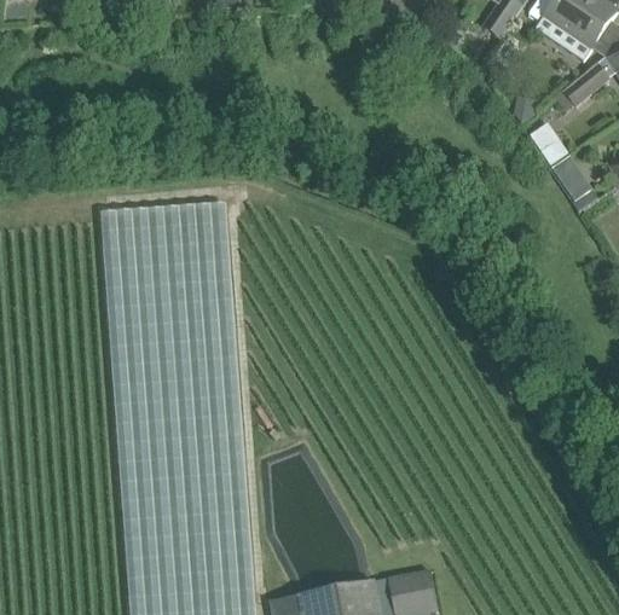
[(414,19),(427,0),(405,0),(404,3),(410,6),(405,15),(414,19)]
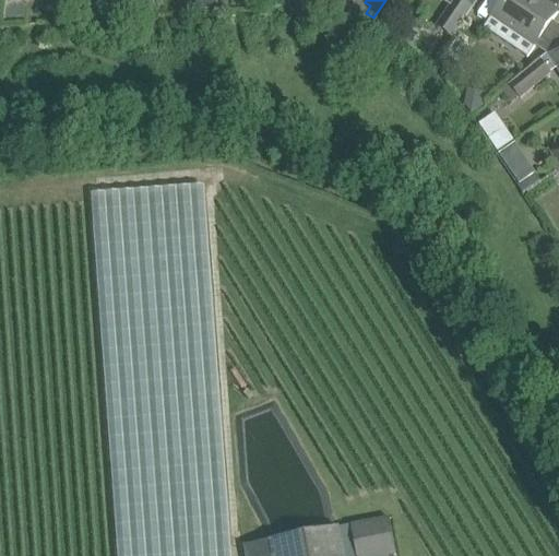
[(452,35),(472,6),(463,0),(454,0),(438,25),(452,35)]
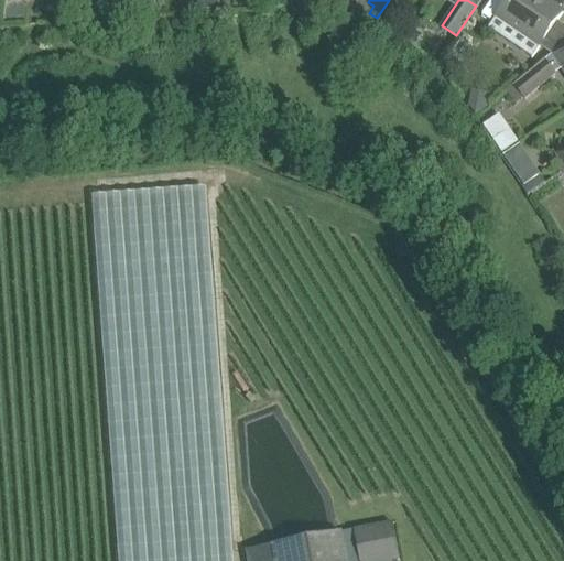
[(506,0),(496,15),(540,44),(563,10),(548,0),(546,2),(543,0),(506,0)]
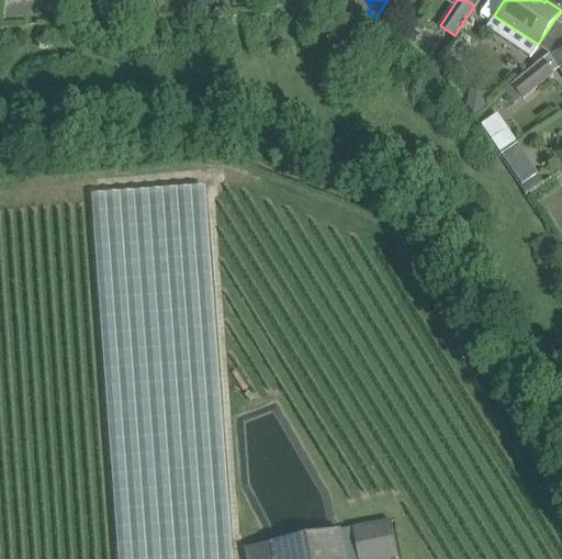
[(561,42),(542,58),(512,84),(523,97),(553,73),(552,71),(559,67),(561,70),(561,42)]
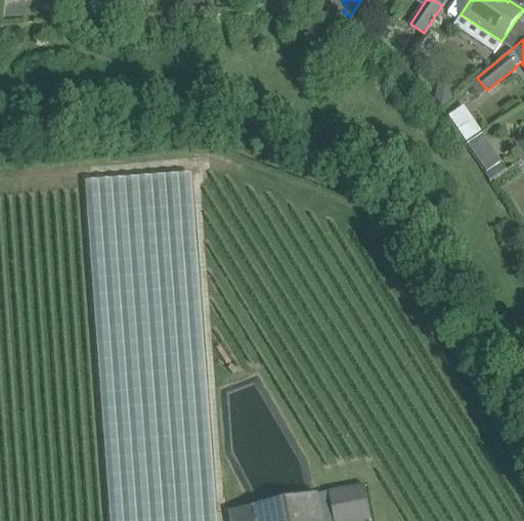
[(407,57),(417,72),(426,64),(417,51),(407,57)]
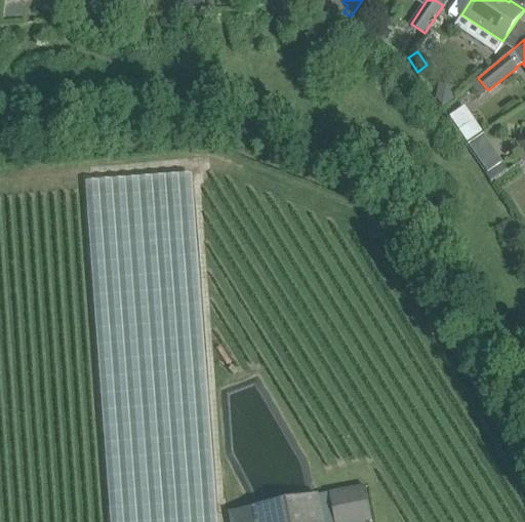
[(451,97),(454,85),(439,82),(436,95),(442,105),(451,97)]
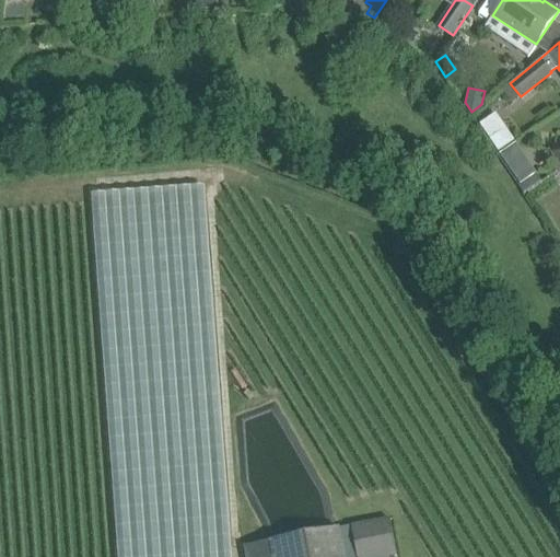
[(505,126),(489,137),(498,149),(513,138),(505,126)]
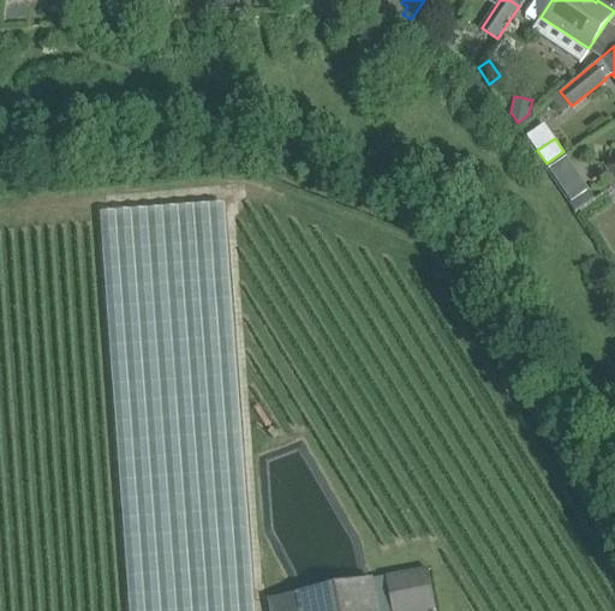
[(577,172),(560,184),(571,201),(589,189),(577,172)]
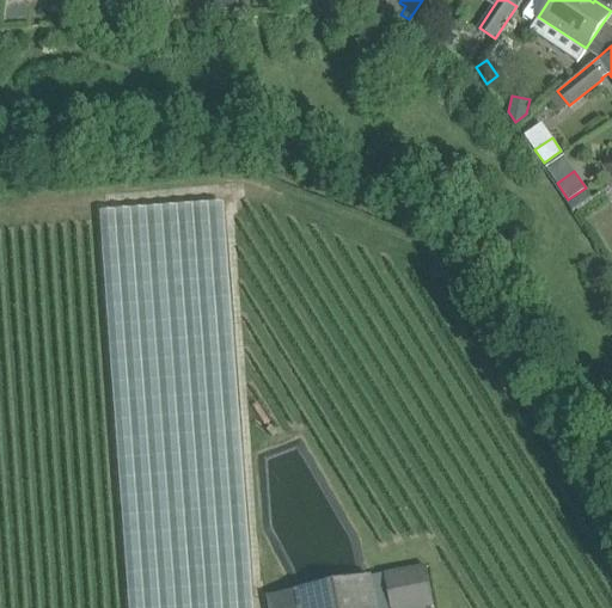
[(426,564),(384,571),(390,607),(418,607),(433,606),(426,564)]
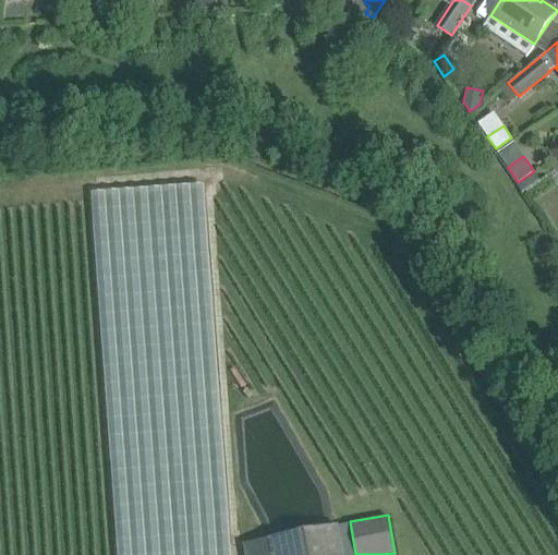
[(343,554),(338,525),(243,542),(244,554),(343,554)]
